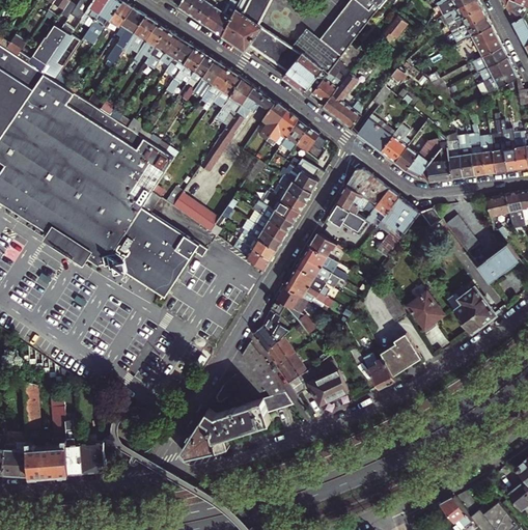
[(62,11),(70,0),(53,0),(51,3),(62,11)]
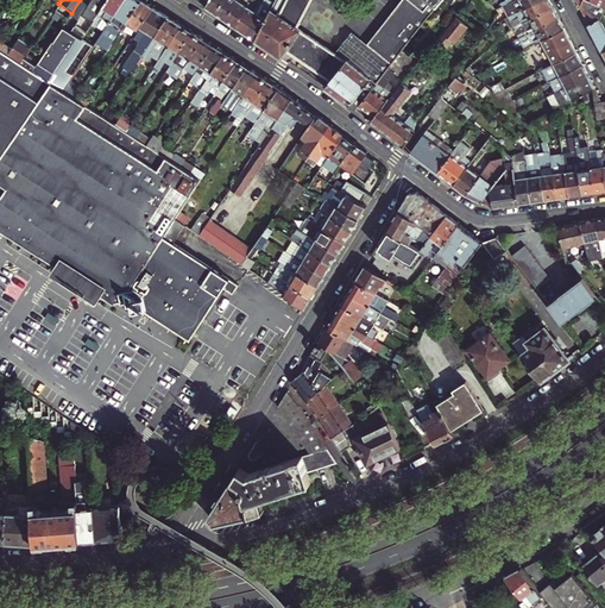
[(90,24),(106,0),(90,0),(80,17),(90,24)]
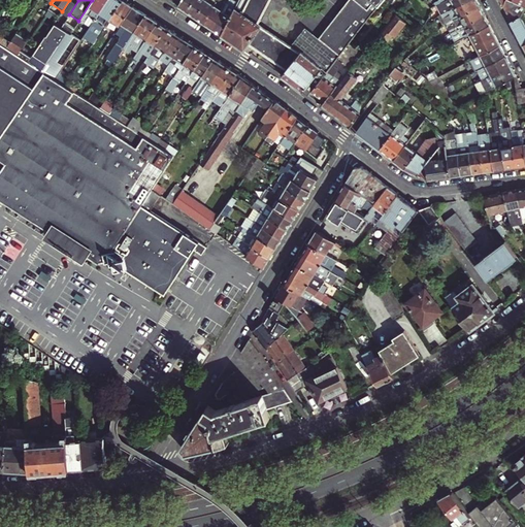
[(107,0),(92,0),(78,21),(89,28),(107,0)]
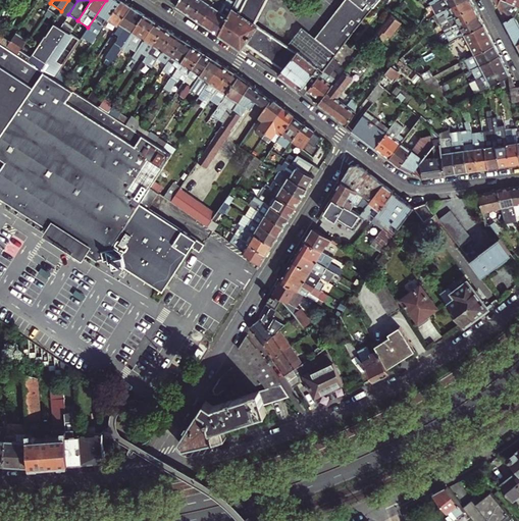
[(91,44),(104,24),(119,1),(118,0),(106,0),(88,28),(82,37),(91,44)]
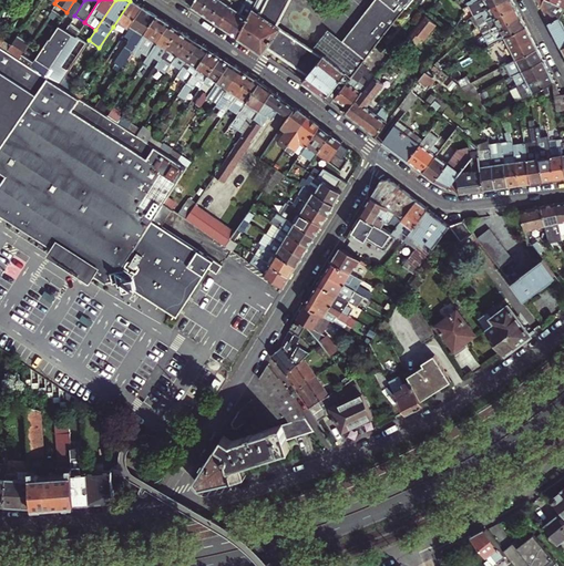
[(193,0),(190,7),(198,13),(206,0),(193,0)]
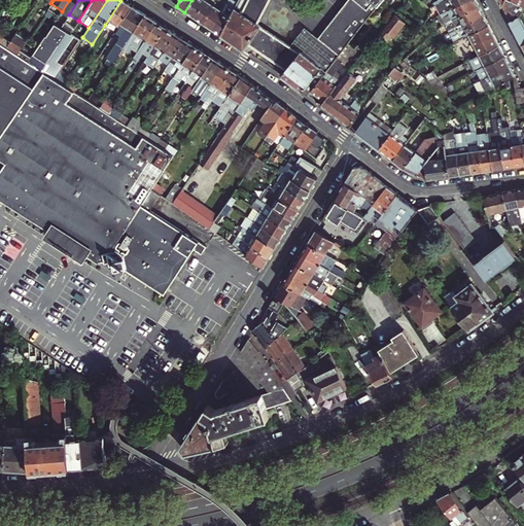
[(203,0),(191,0),(184,12),(194,18),(203,0)]
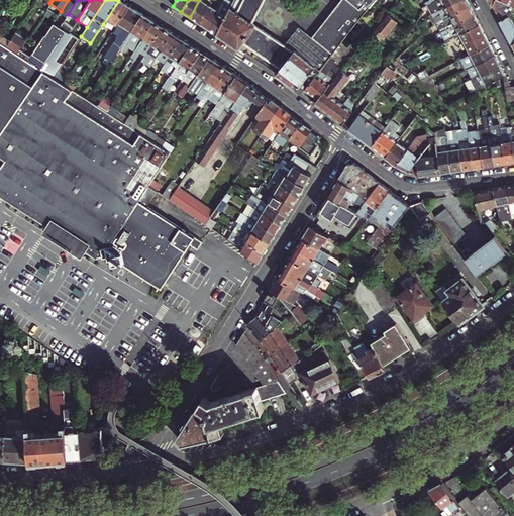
[(199,0),(190,17),(198,23),(210,0),(199,0)]
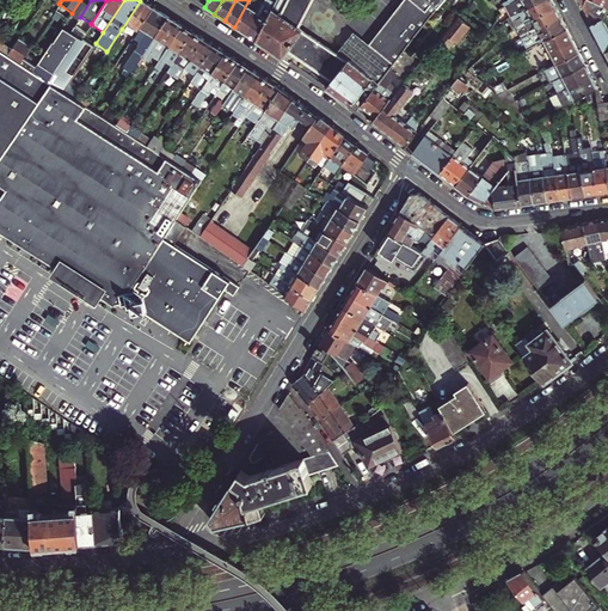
[(249,0),(234,28),(245,35),(263,0),(257,0),(257,1),(255,0),(249,0)]
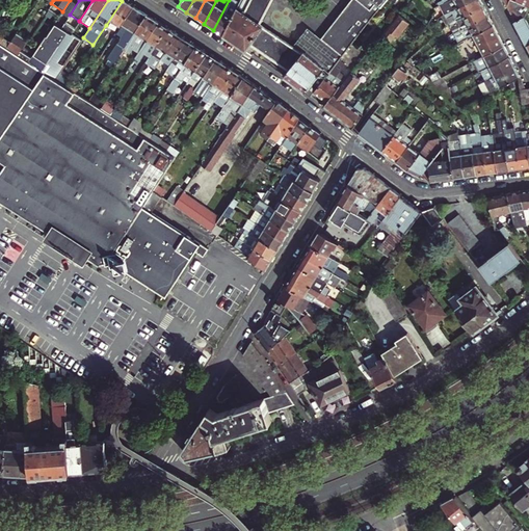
[(234,0),(229,0),(213,30),(220,35),(238,2),(234,0)]
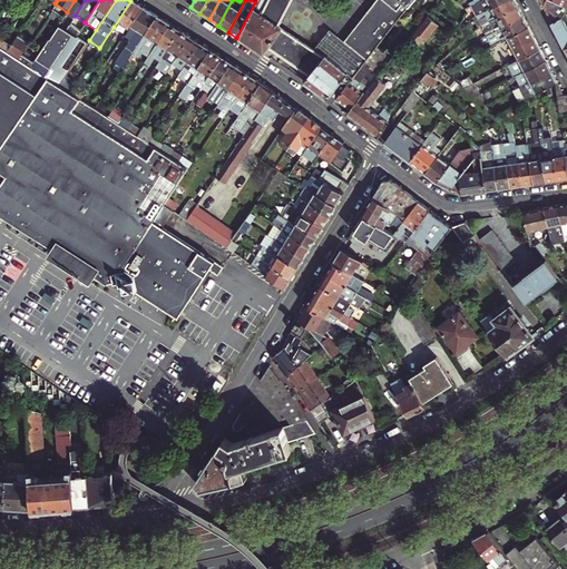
[(308,76),(303,84),(324,100),(344,74),(312,51),(277,27),(291,0),(256,0),(255,2),(236,38),(262,56),(267,48),(308,76)]
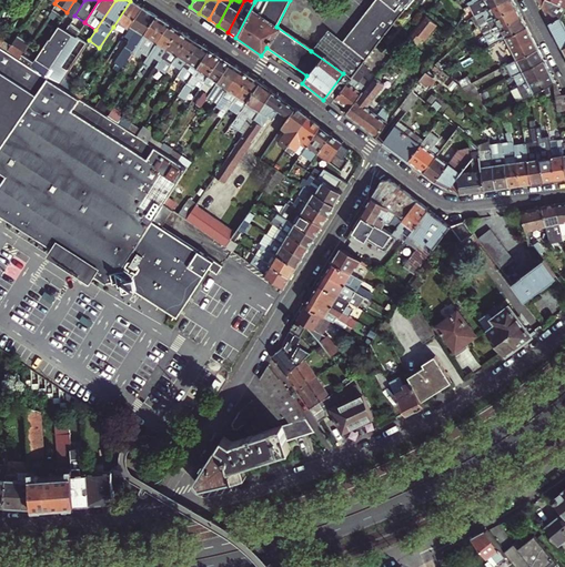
[(375,0),(341,43),(364,61),(413,0),(375,0)]
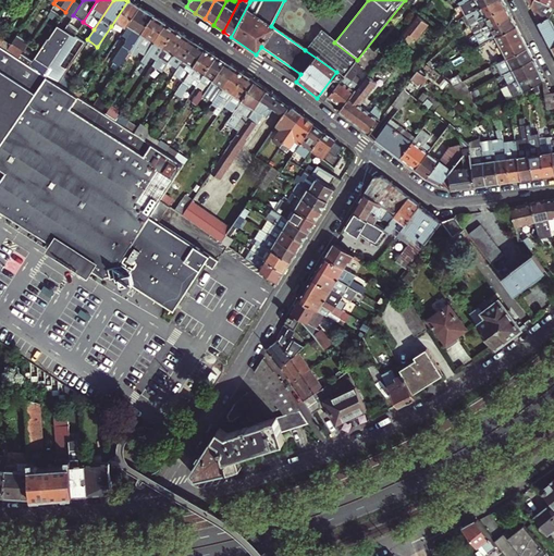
[(465,16),(496,0),(474,0),(464,5),(459,8),(465,16)]
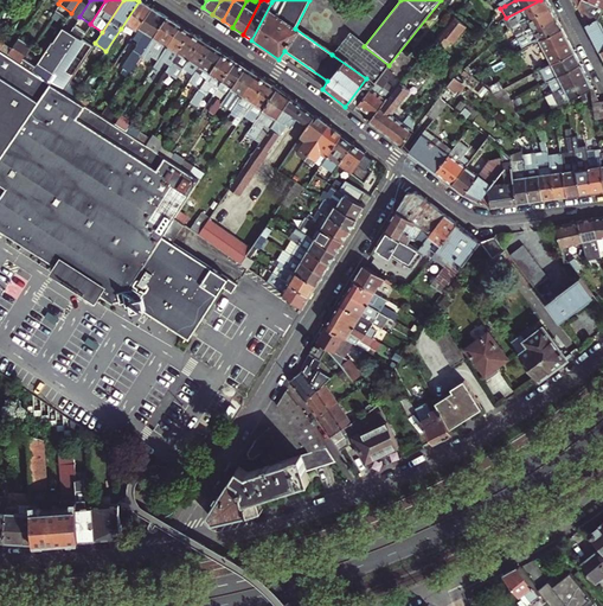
[(550,8),(544,0),(540,0),(506,18),(512,30),(550,8)]
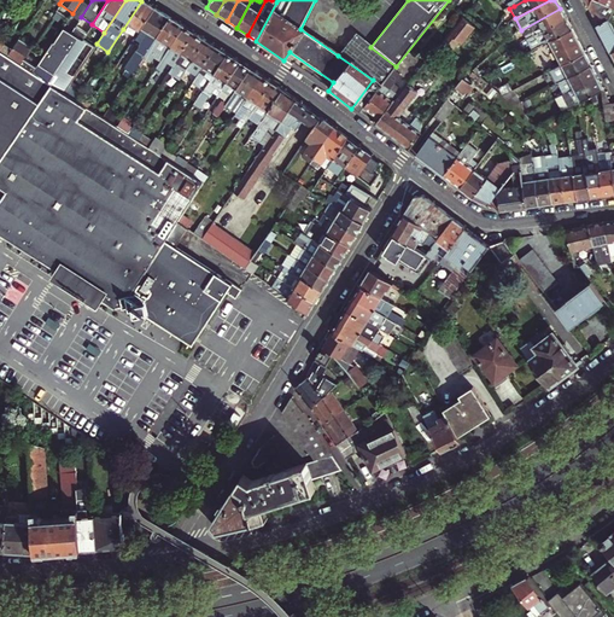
[(613,0),(583,0),(596,27),(606,22),(608,21),(613,5),(613,0)]
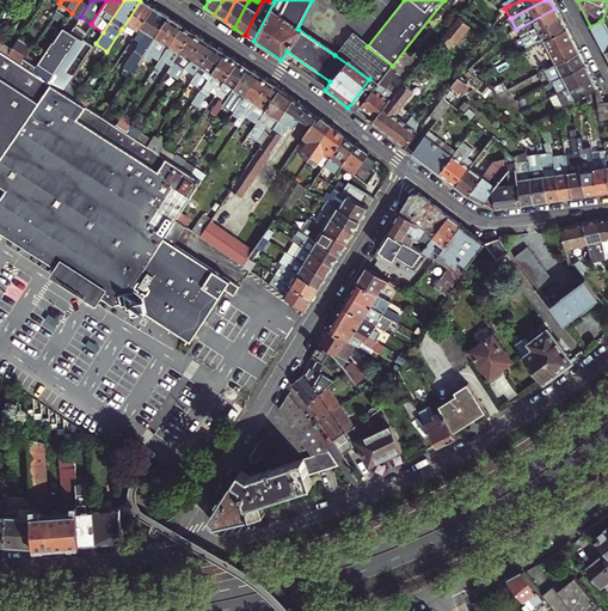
[(139,29),(152,8),(140,1),(122,29),(128,34),(121,47),(124,50),(130,41),(139,29)]
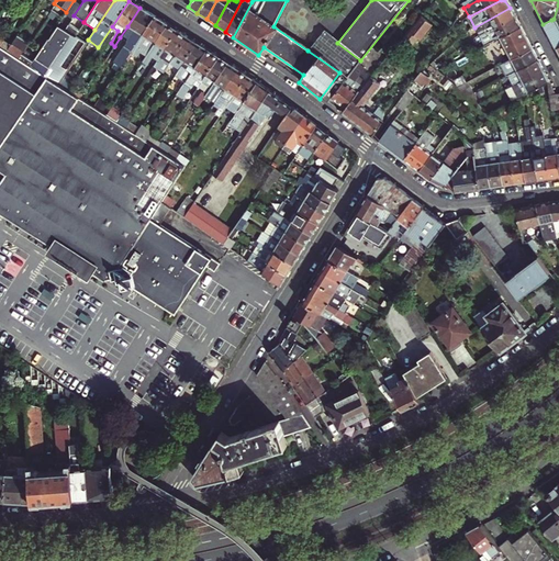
[(120,67),(127,55),(154,17),(140,8),(127,26),(134,31),(126,42),(113,64),(120,67)]
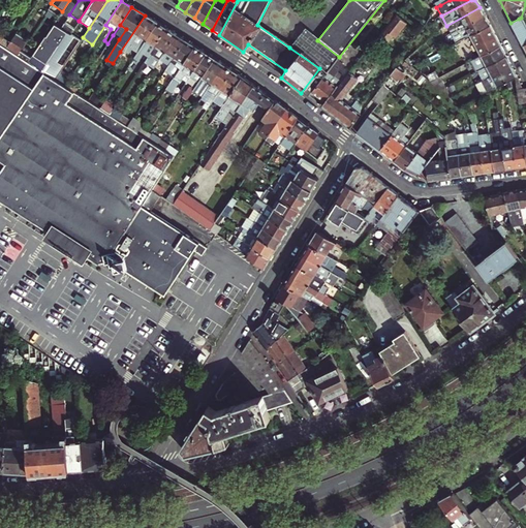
[(480,7),(446,26),(451,34),(484,18),(480,7)]
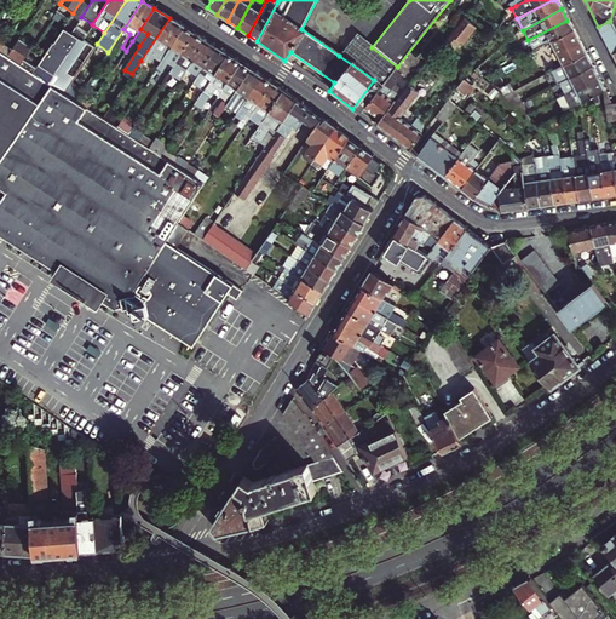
[(462,17),(441,45),(450,52),(459,41),(461,44),(475,27),(462,17)]
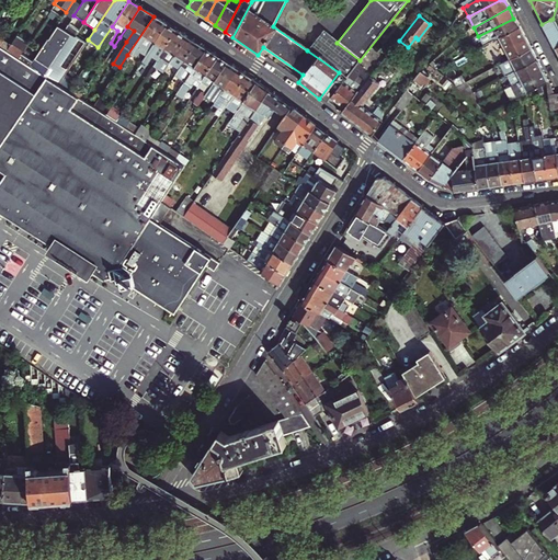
[(154,43),(166,25),(154,16),(127,55),(134,59),(148,40),(154,43)]
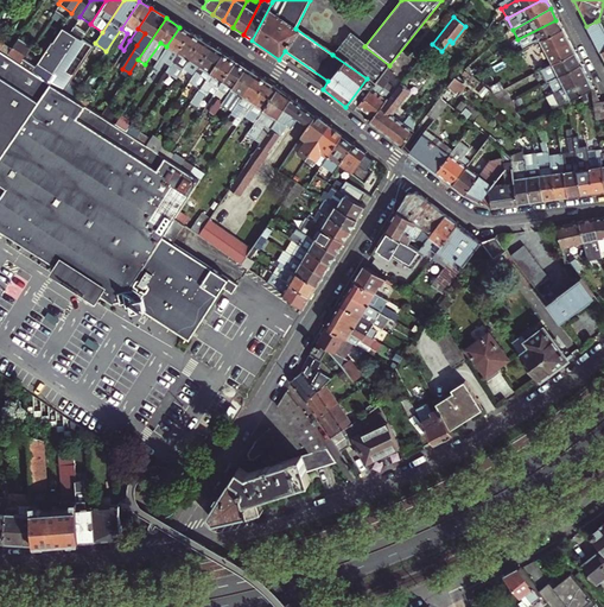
[(561,30),(555,20),(517,39),(523,50),(539,42),(561,30)]
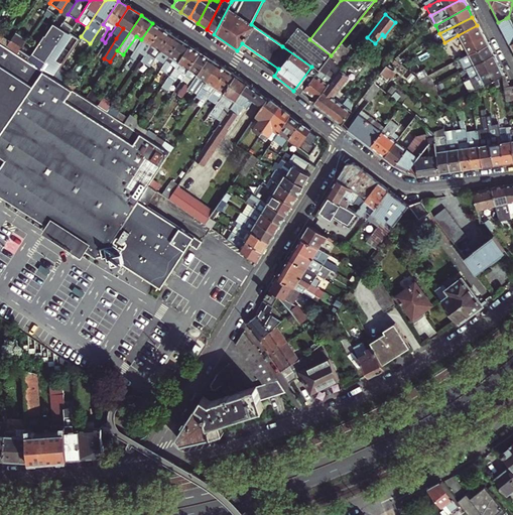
[(68,27),(72,29),(75,24),(65,18),(61,23),(68,27)]
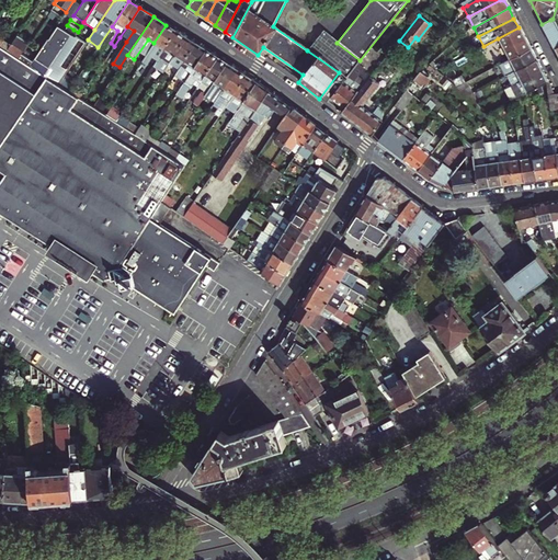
[(542,24),(554,48),(557,46),(557,32),(556,27),(550,20),(542,24)]
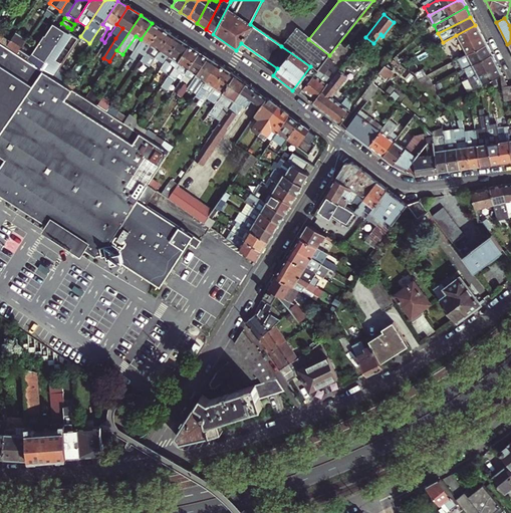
[(43,71),(68,34),(71,29),(67,27),(64,31),(52,23),(36,47),(15,33),(5,47),(41,70),(43,71)]
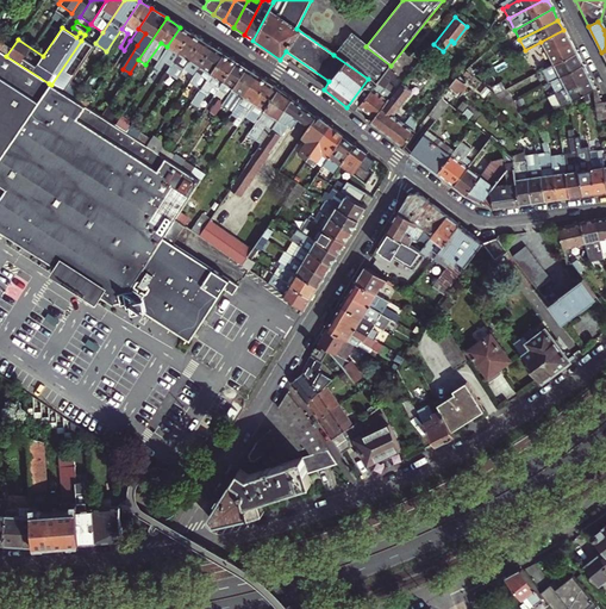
[(175,58),(191,33),(180,28),(167,47),(154,67),(158,70),(169,54),(175,58)]
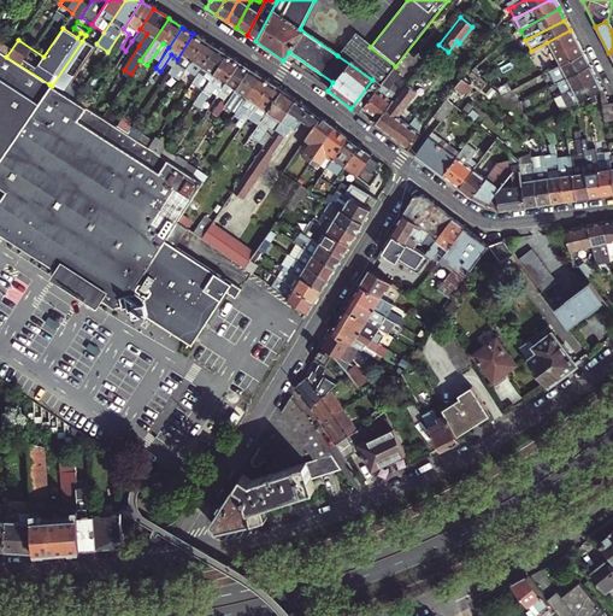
[(147,34),(140,29),(131,41),(139,46),(147,34)]
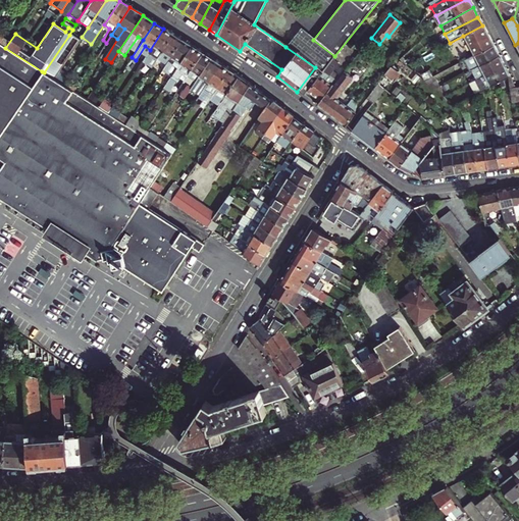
[(482,25),(463,36),(468,46),(487,36),(482,25)]
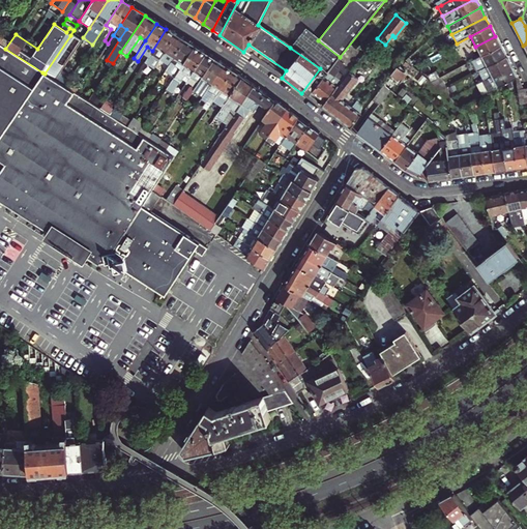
[(175,35),(166,29),(152,51),(134,79),(136,81),(146,65),(148,66),(154,56),(159,59),(175,35)]
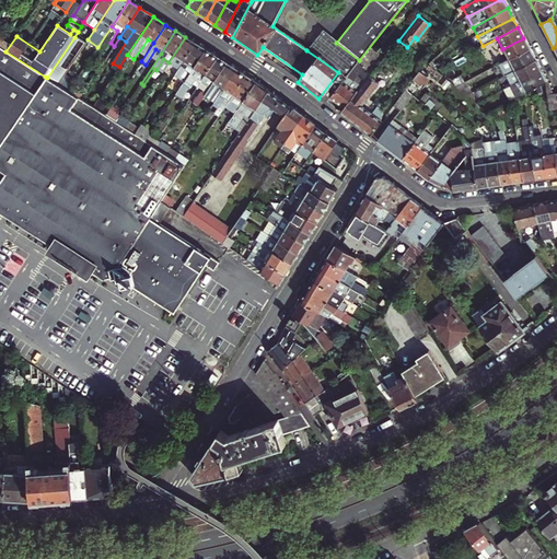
[(322,31),(306,50),(338,72),(346,78),(356,65),(359,60),(336,43),(322,31)]
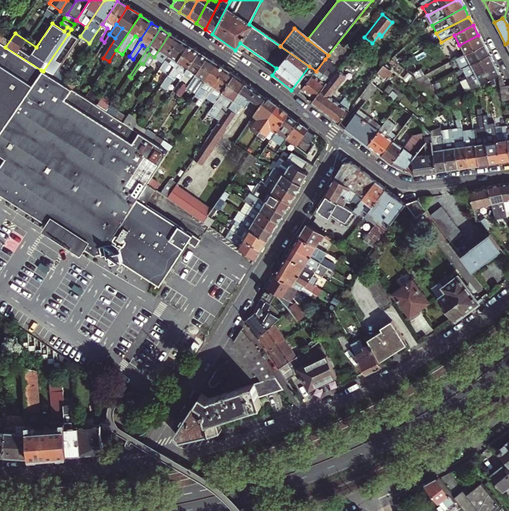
[(43,71),(53,78),(77,40),(68,34),(43,71)]
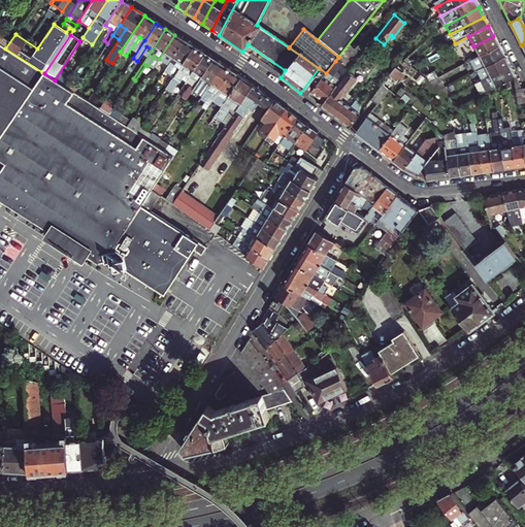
[(169,62),(183,41),(174,35),(159,59),(153,69),(158,71),(160,68),(165,60),(169,62)]
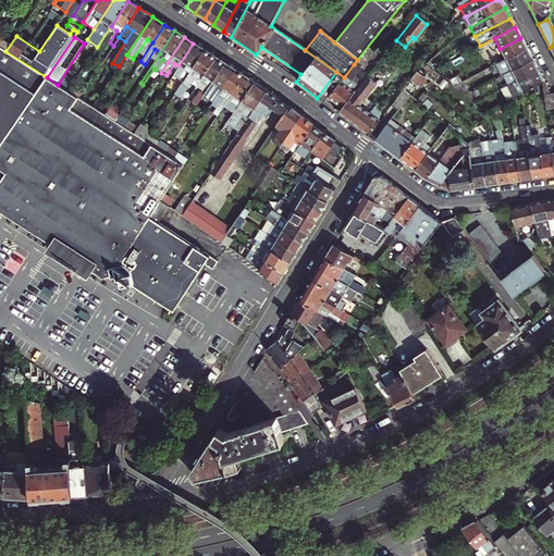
[(500,49),(505,60),(526,49),(520,38),(500,49)]
